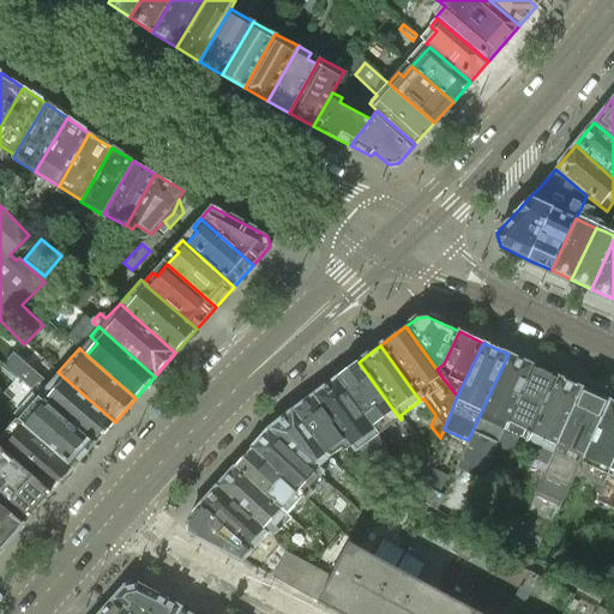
[(115,422),(58,372),(49,381),(13,350),(2,363),(16,374),(46,401),(95,444),(115,422)]
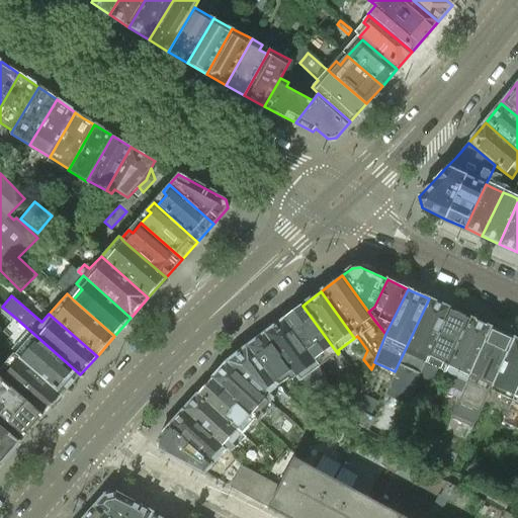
[(404,408),(427,357),(450,309),(429,298),(406,348),(395,371),(383,397),(404,408)]
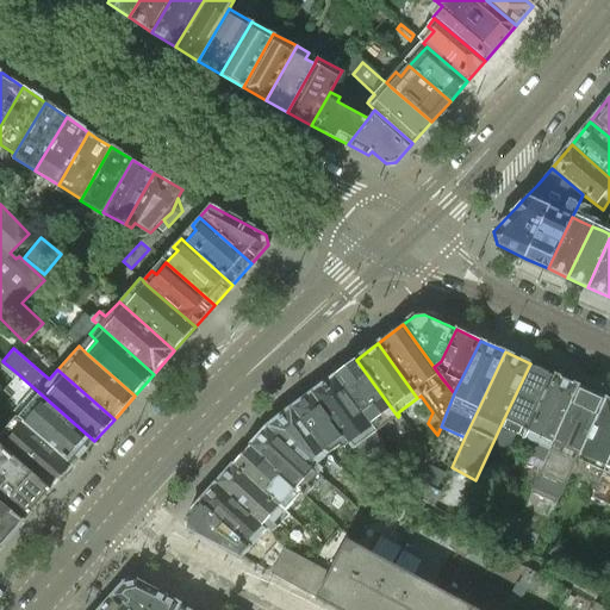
[(398,417),(356,360),(334,377),(374,434),(398,417)]
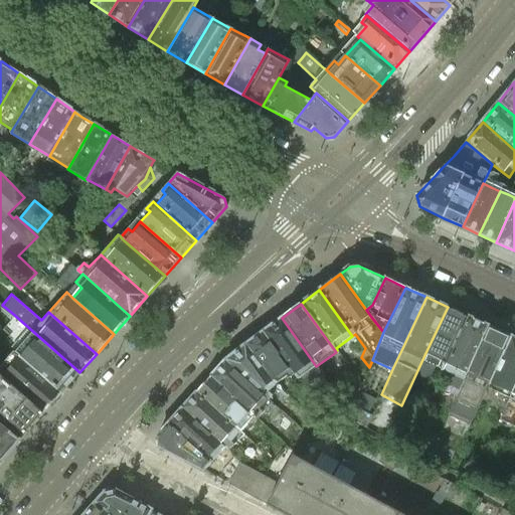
[(468,316),(448,307),(424,355),(446,365),(468,316)]
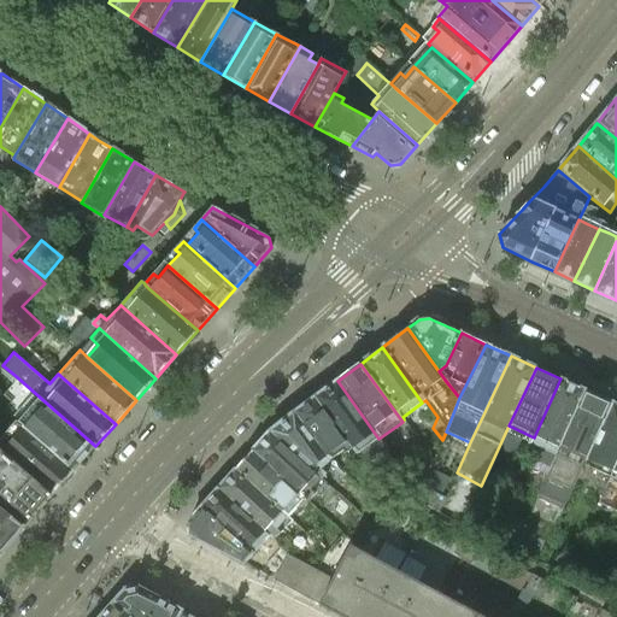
[(95,446),(46,403),(16,376),(1,393),(10,400),(3,407),(22,427),(23,427),(74,471),(95,446)]
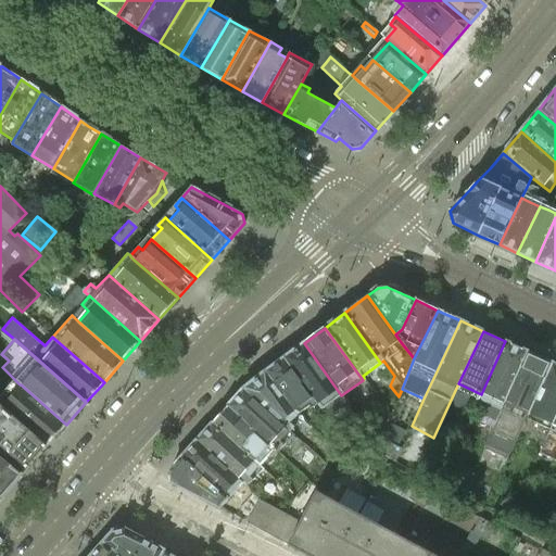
[(528,352),(505,341),(481,394),(503,405),(528,352)]
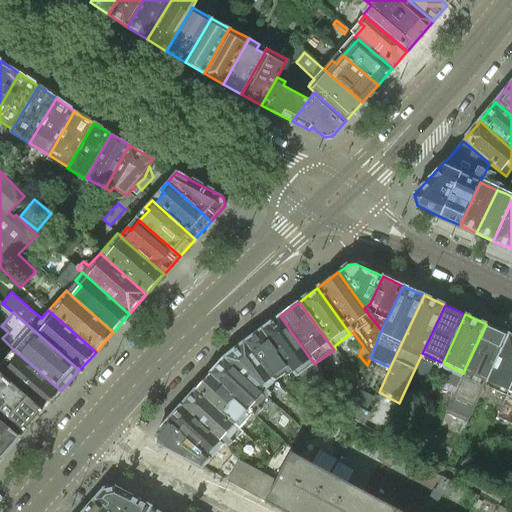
[(314,364),(280,316),(261,330),(292,373),(296,378),(314,364)]
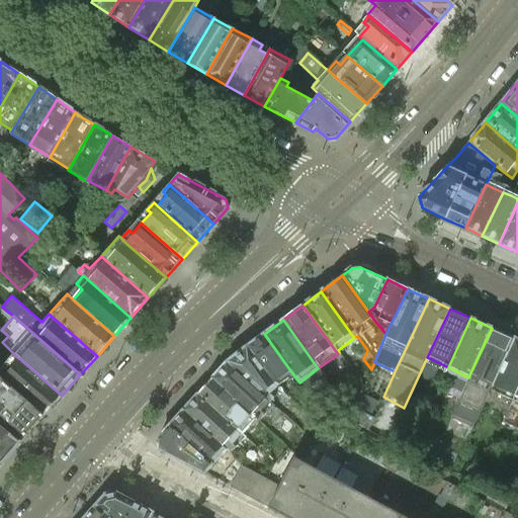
[(488,394),(492,385),(514,338),(492,328),(468,377),(450,418),(472,428),(488,394)]
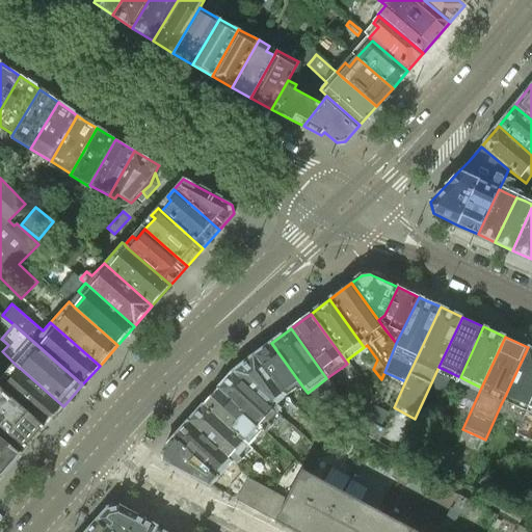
[(303,388),(271,343),(254,355),(284,398),(286,396),(295,389),(297,392),(303,388)]
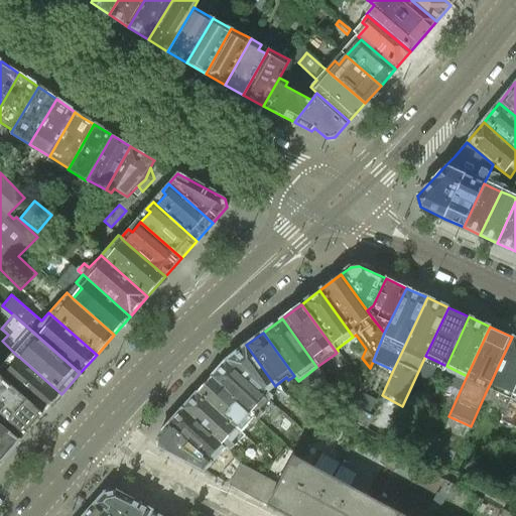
[(515,384),(515,339),(512,337),(490,384),(512,394),(515,384)]
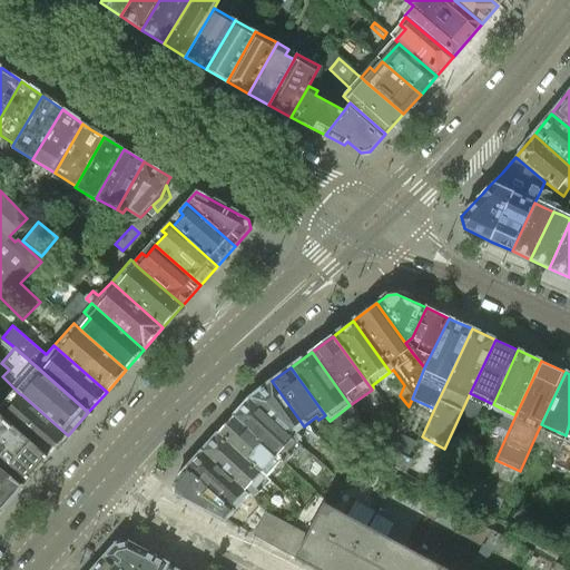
[(304,426),(272,381),(249,399),(294,441),(298,435),(300,434),(297,432),(304,426)]
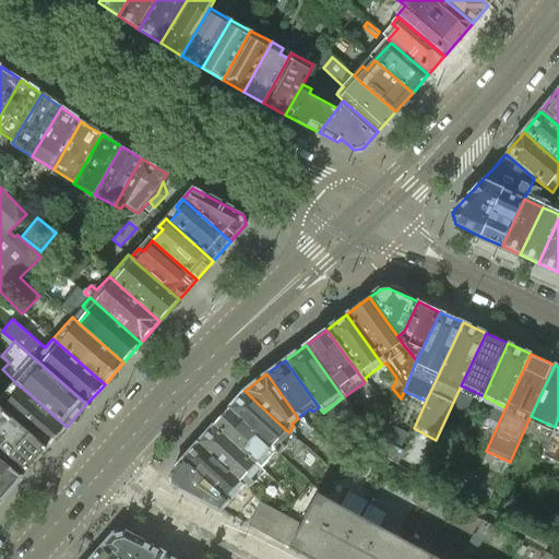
[(67,427),(21,387),(20,387),(8,400),(1,393),(0,394),(0,406),(47,449),(67,427)]
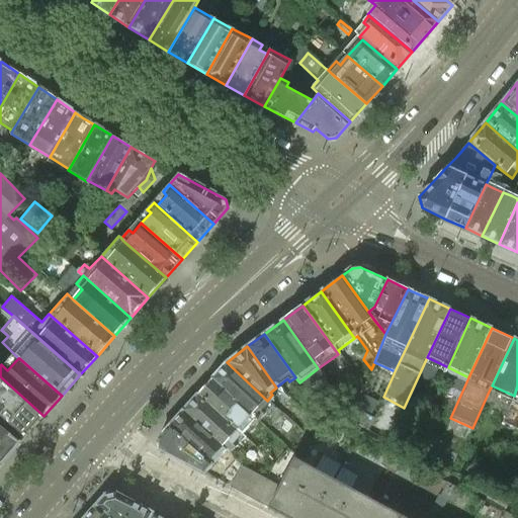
[(267,401),(227,362),(212,378),(256,419),(274,399),(271,396),(267,401)]
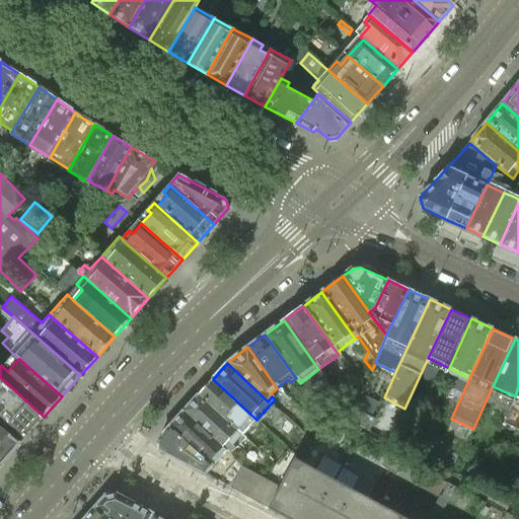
[(44,417),(0,377),(0,416),(25,438),(44,417)]
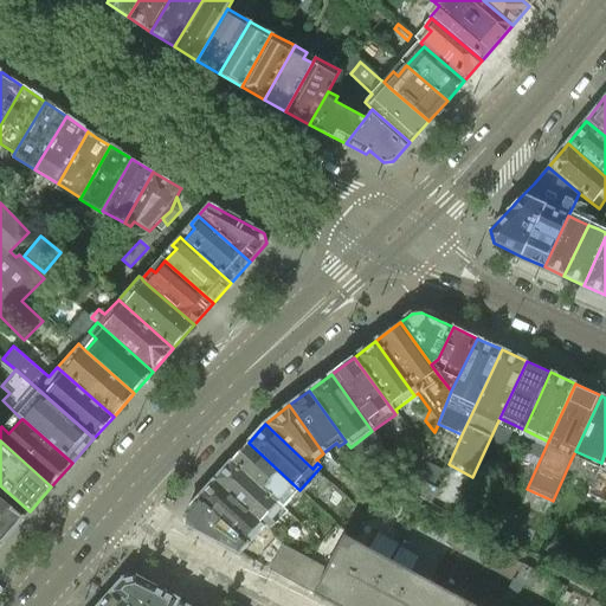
[(300,490),(249,443),(232,462),(283,508),(300,490)]
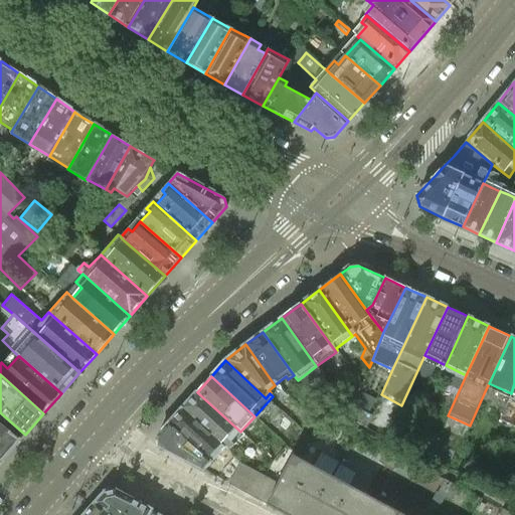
[(514,426),(514,383),(511,393),(499,419),(514,426)]
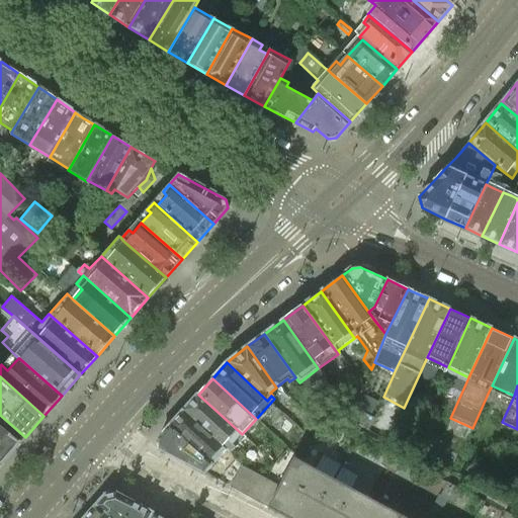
[(242,434),(198,395),(183,411),(226,449),(230,453),(236,447),(233,444),(242,434)]
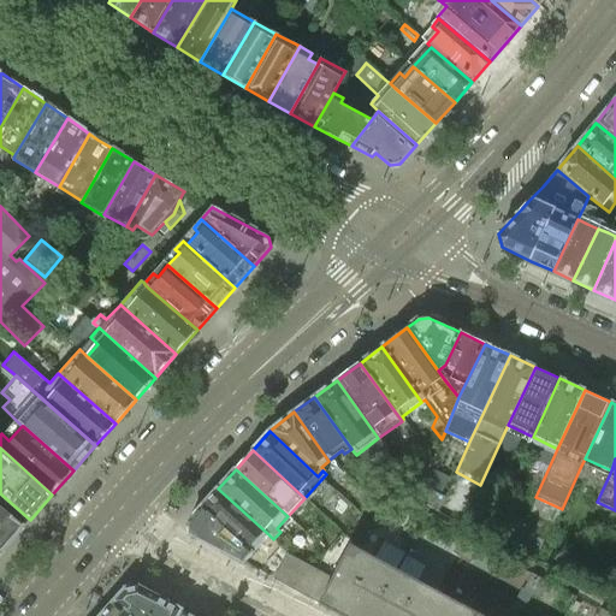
[(268,534),(218,489),(188,522),(189,534),(243,563),(268,534)]
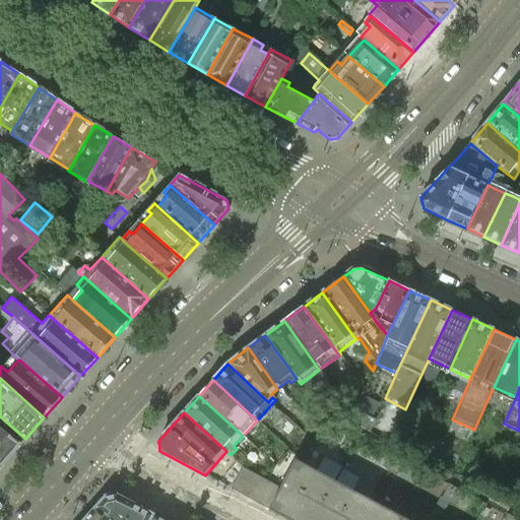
[(0,466),(25,439),(0,416),(0,466)]
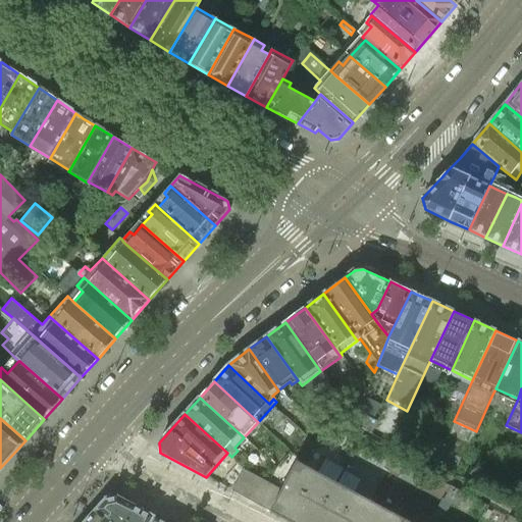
[(297,462),(281,490),(270,512),(290,521),(291,521),(295,515),(306,521),(326,521),(345,489),(344,488),(341,496),(333,491),(337,483),(315,472),(311,479),(295,470),(299,463),(297,462)]
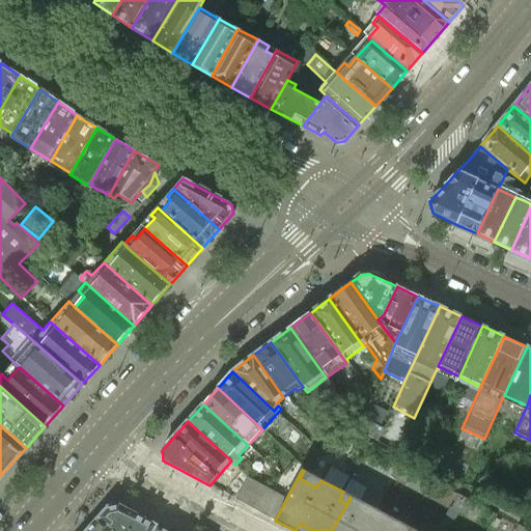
[(235,499),(275,521),(286,499),(247,477),(235,499)]
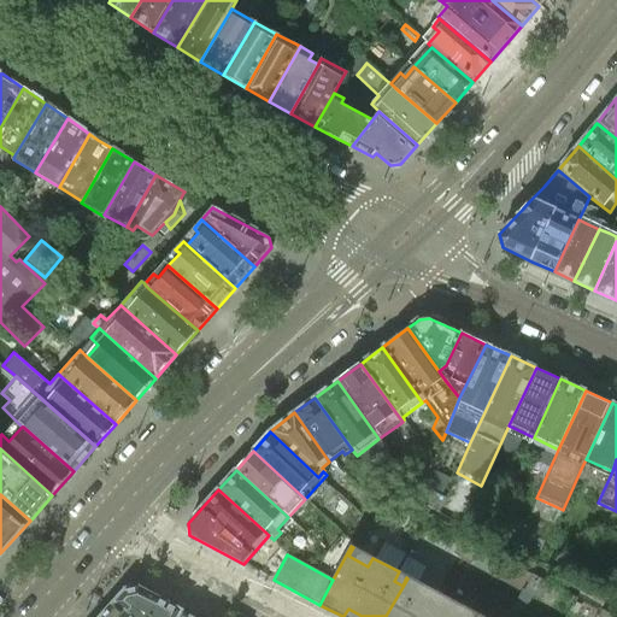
[(551,585),(533,575),(523,591),(541,600),(551,585)]
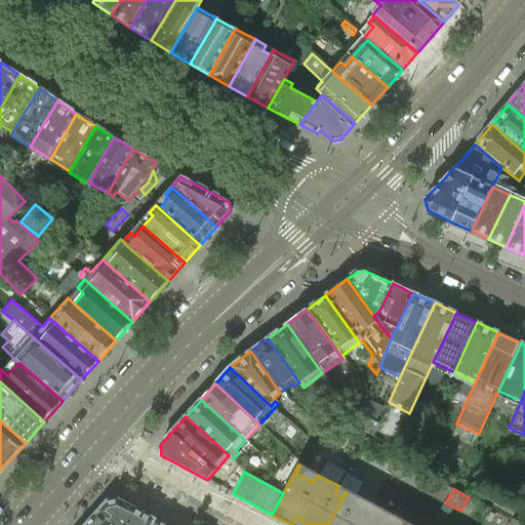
[(348,493),(347,492),(328,524),(404,524),(405,524),(404,523),(403,524),(393,524),(398,518),(356,495),(352,503),(345,499),(348,493)]
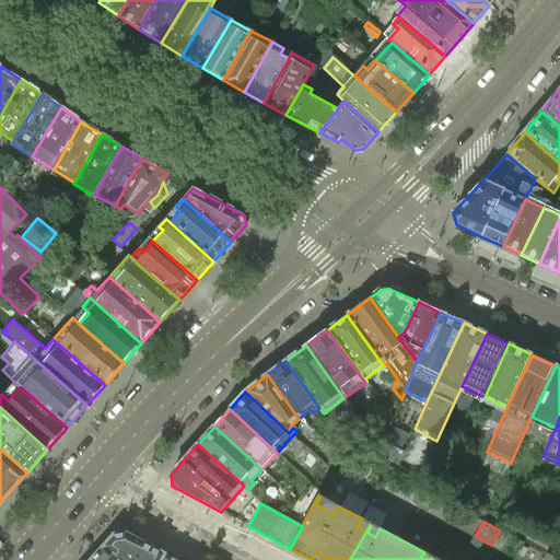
[(118,559),(161,559),(165,555),(125,533),(124,533),(121,531),(116,532),(115,535),(114,535),(102,549),(118,559)]
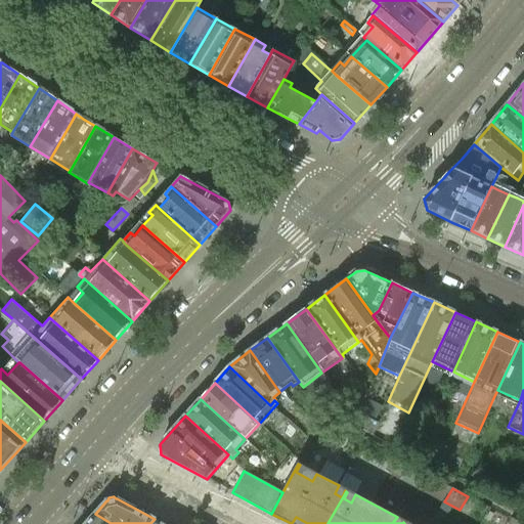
[(111,523),(95,514),(85,523),(111,523)]
